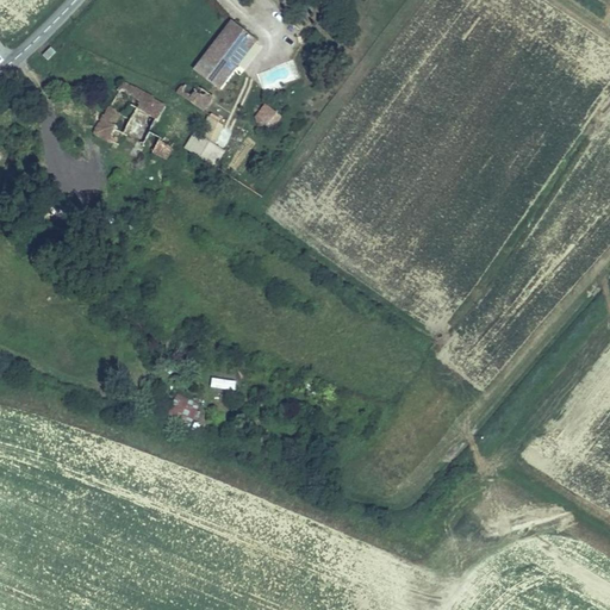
[(255,38),(230,19),(213,44),(238,63),(255,38)]
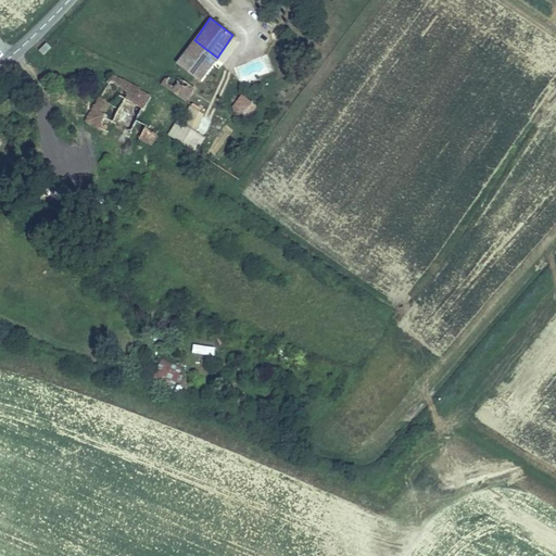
[(211,65),(217,58),(194,40),(185,53),(186,54),(165,85),(187,100),(211,65)]
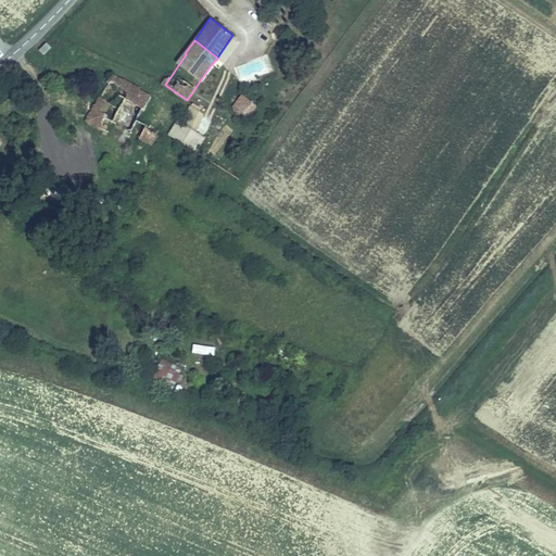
[(52,49),(46,43),(39,50),(47,55),(52,49)]
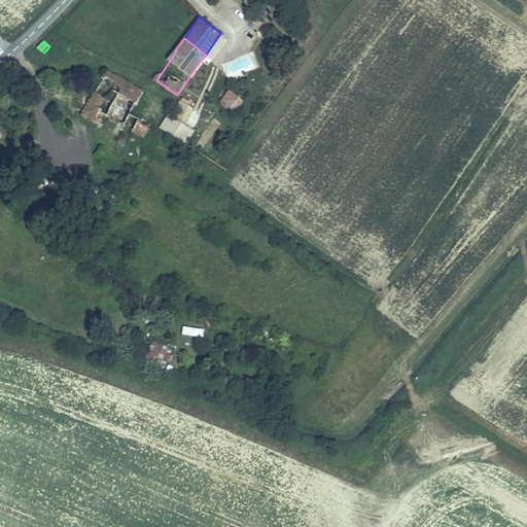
[(223,61),(227,75),(253,69),(250,55),(223,61)]
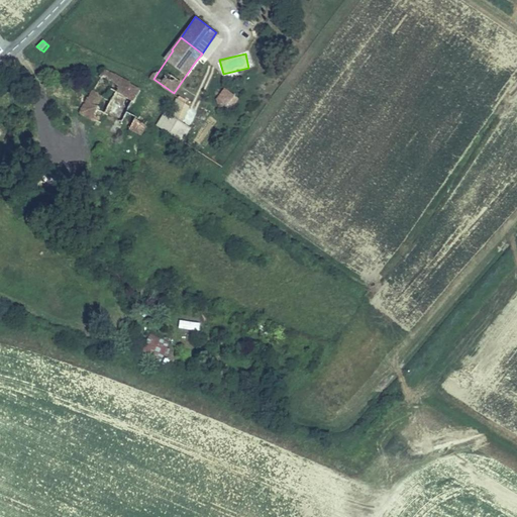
[(135,98),(140,89),(101,68),(78,111),(102,124),(106,117),(120,124),(128,111),(135,98)]
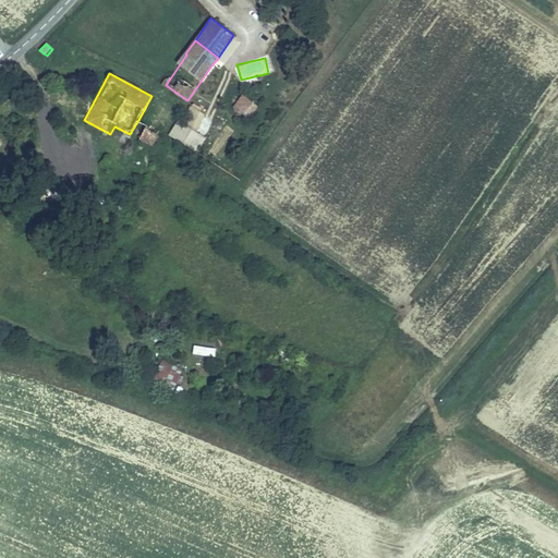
[(233,105),(247,119),(258,107),(244,94),(233,105)]
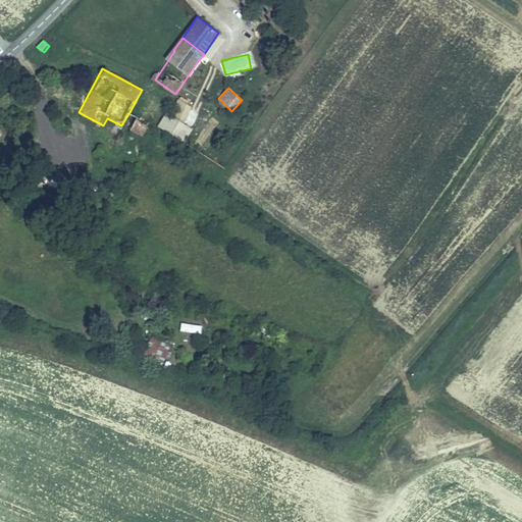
[(172,111),(187,120),(195,108),(180,99),(172,111)]
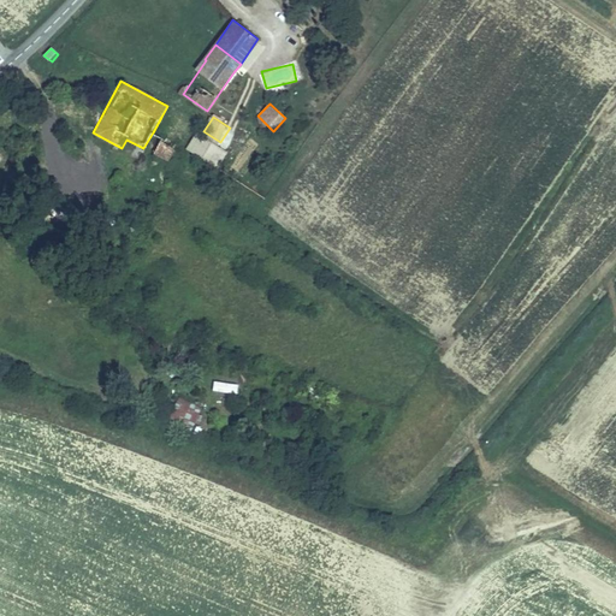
[(195,132),(185,149),(218,167),(227,150),(195,132)]
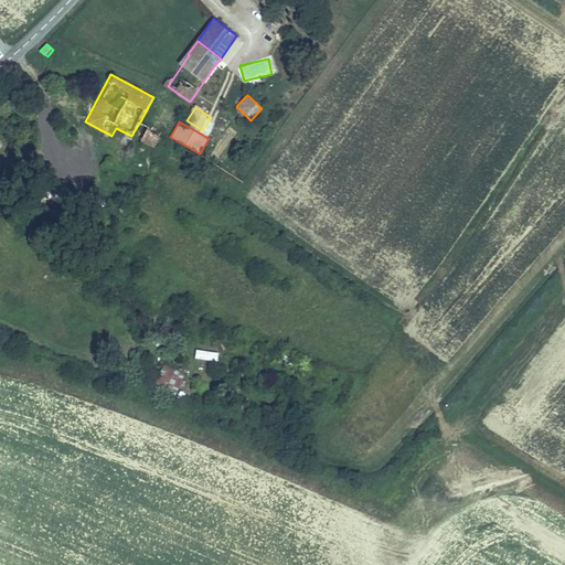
[(222,127),(215,121),(210,130),(216,135),(222,127)]
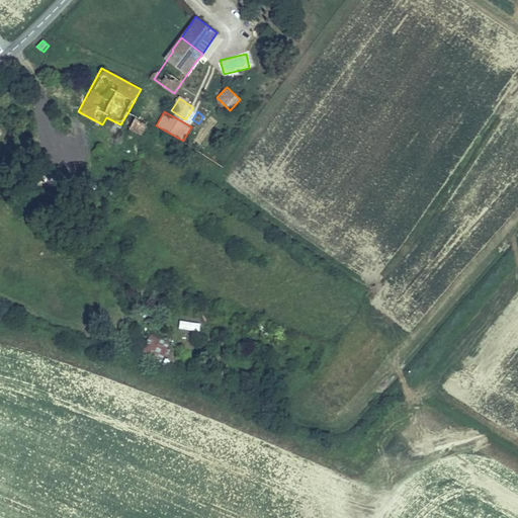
[(127,112),(119,128),(139,139),(148,122),(127,112)]
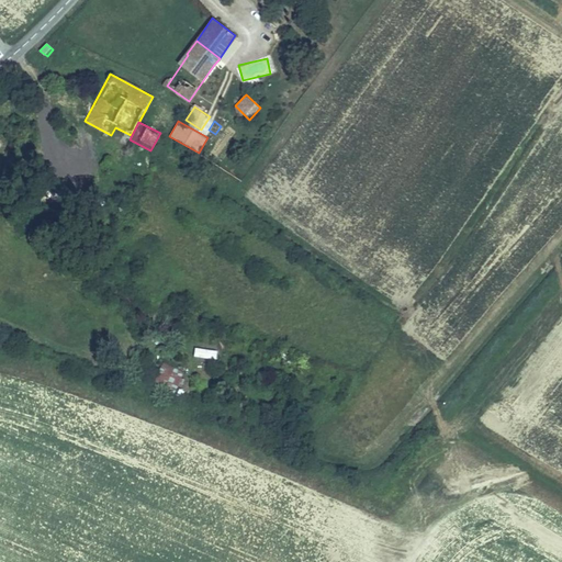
[(27,274),(36,267),(30,260),(21,268),(27,274)]
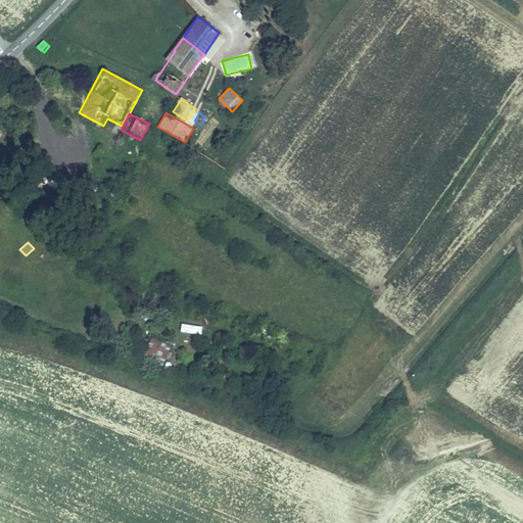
[(201,334),(202,326),(181,324),(180,332),(201,334)]
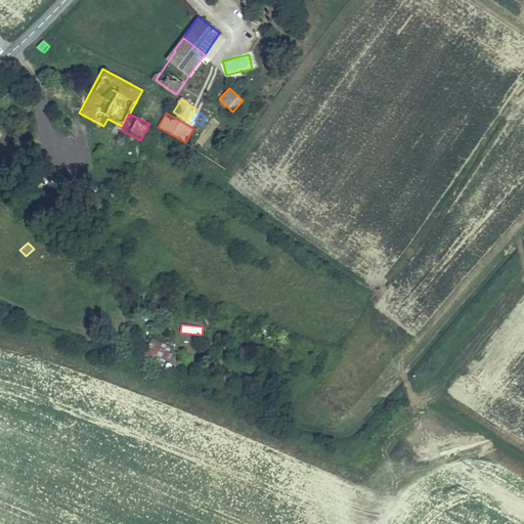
[(164,366),(172,346),(150,338),(142,358),(164,366)]
